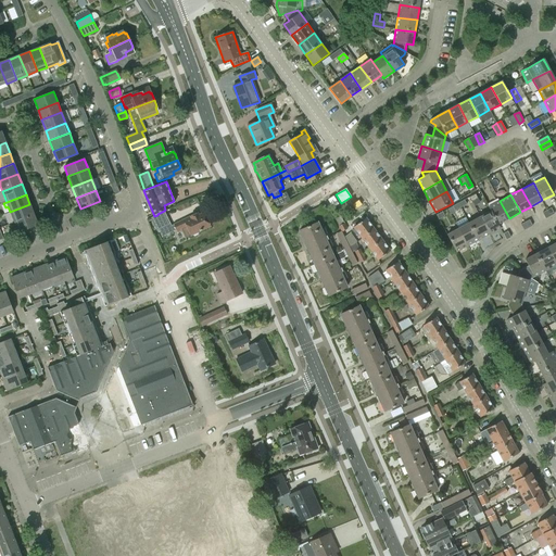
[(333,197),(328,200),(332,207),(338,204),(333,197)]
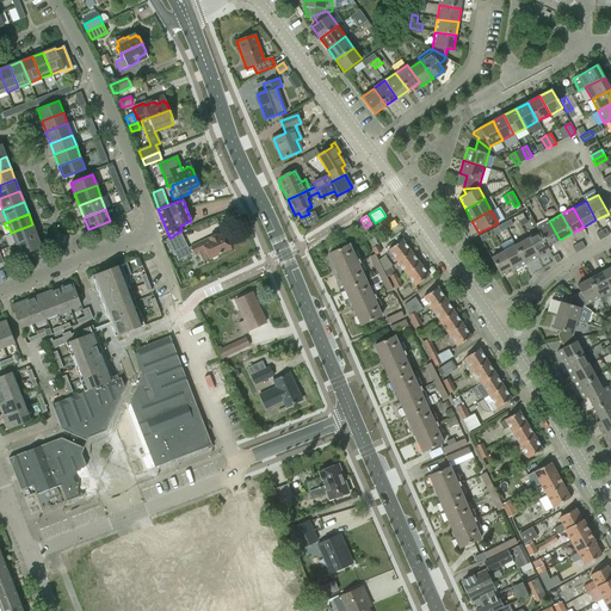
[(560,240),(549,221),(537,227),(539,232),(548,246),(560,240)]
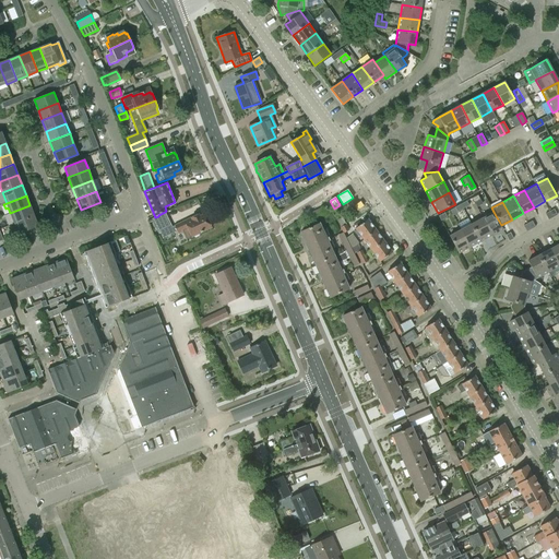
[(34,215),(30,205),(10,213),(14,223),(34,215)]
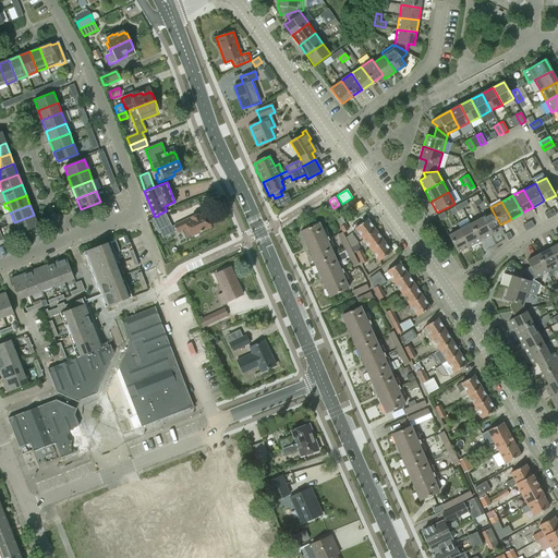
[(325,211),(323,207),(308,214),(311,218),(325,211)]
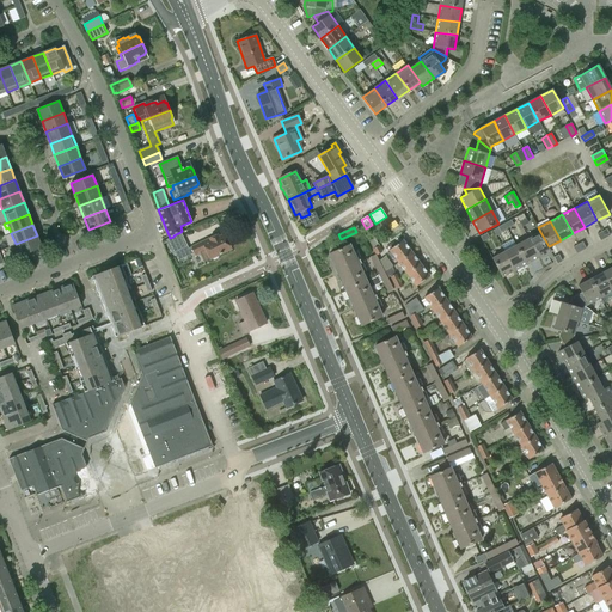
[(173,237),(170,238),(166,239),(172,252),(187,246),(181,232),(173,236),(173,237)]
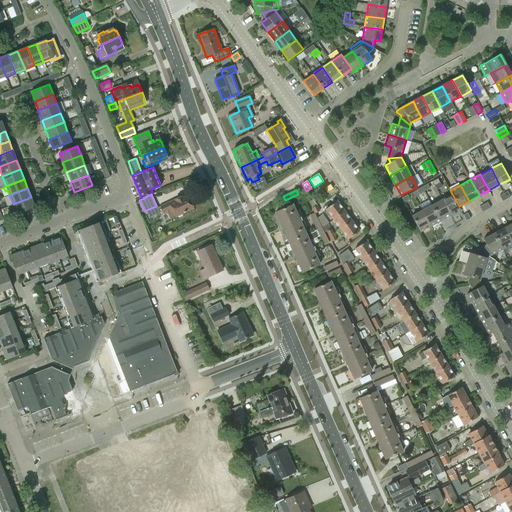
[(442,199),(451,215),(461,209),(459,206),(452,194),(442,199)]
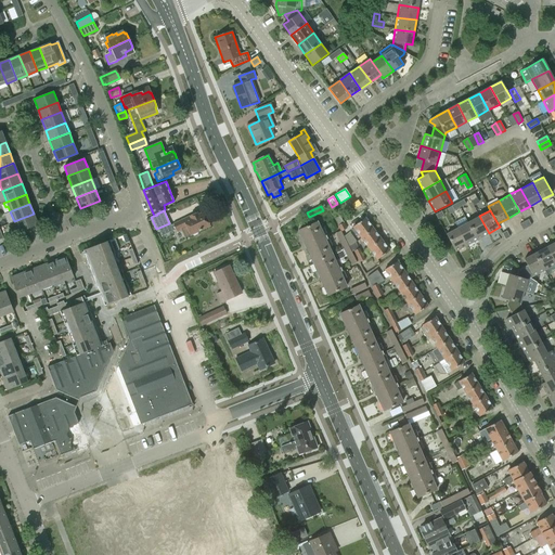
[(184,239),(192,234),(194,236),(197,234),(198,231),(209,226),(203,213),(197,215),(196,213),(173,224),(177,232),(181,230),(184,239)]
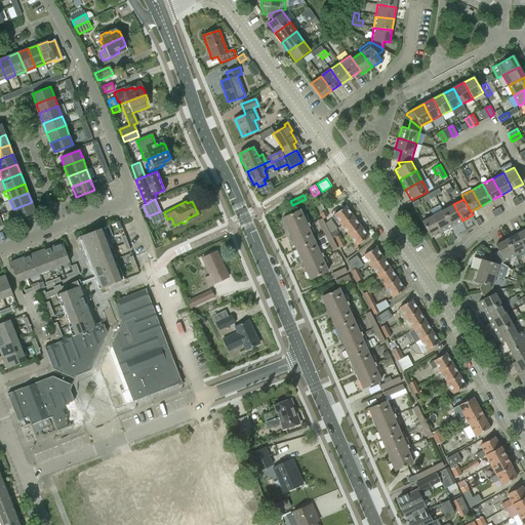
[(13,209),(17,219),(36,212),(32,202),(13,209)]
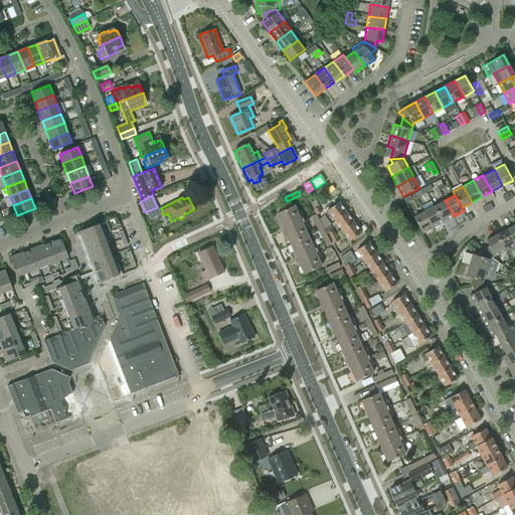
[(445,200),(435,205),(444,221),(454,216),(445,200)]
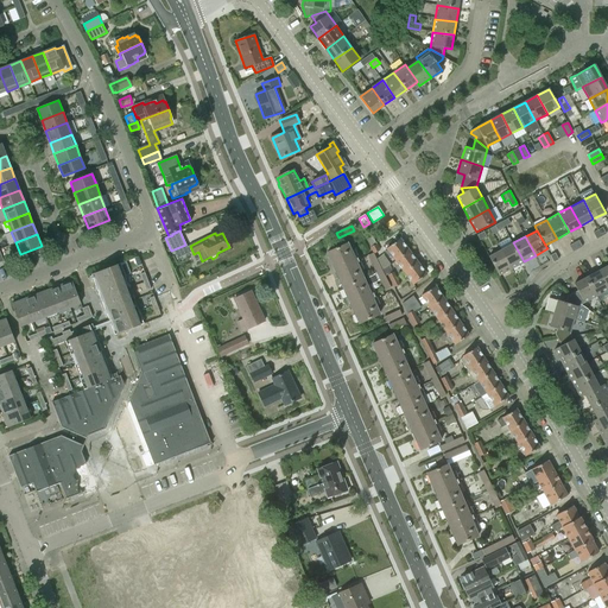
[(386,249),(386,251),(385,252),(388,258),(391,255),(396,261),(409,251),(399,239),(386,249)]
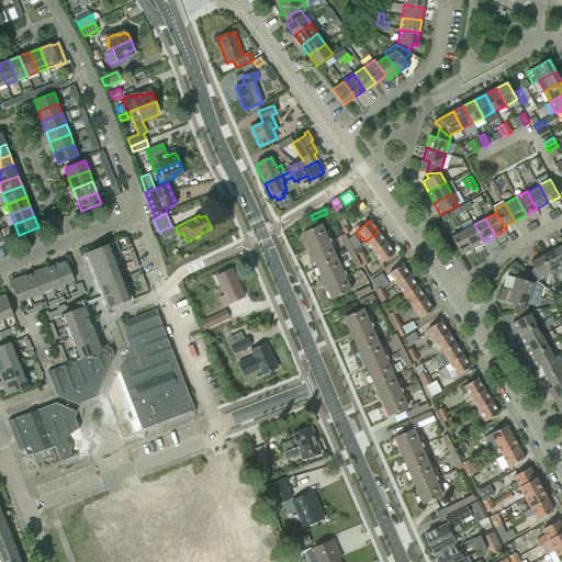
[(474,224),(463,231),(473,248),(484,242),(474,224)]
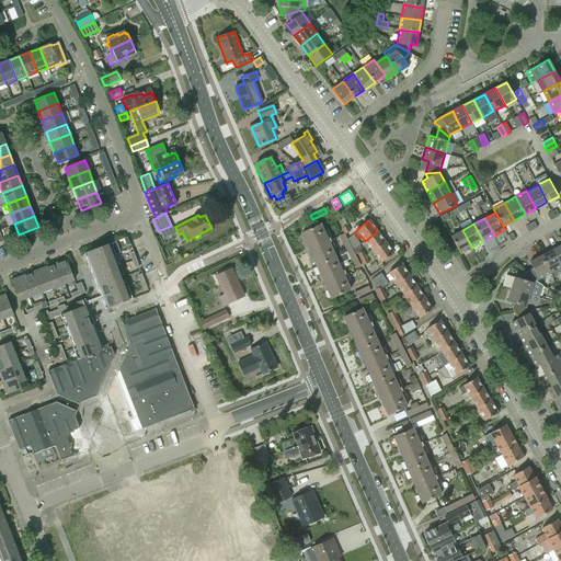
[(316,266),(334,258),(320,225),(301,233),(316,266)]
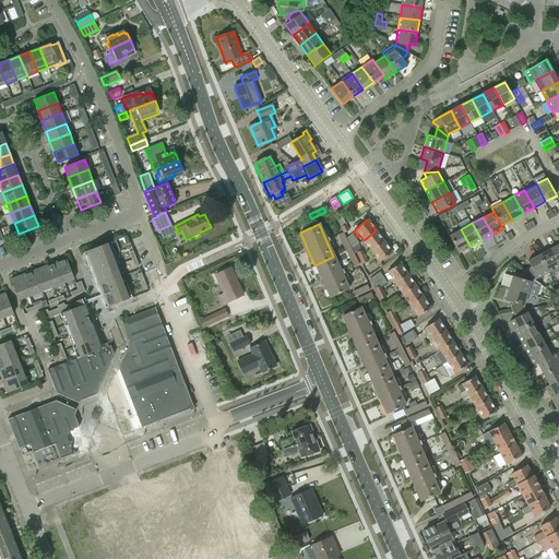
[(471,247),(461,229),(450,236),(459,252),(471,247)]
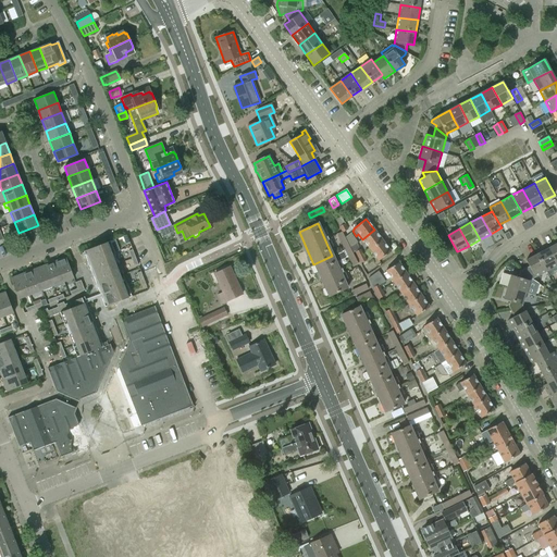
[(382,240),(374,230),(362,239),(370,250),(382,240)]
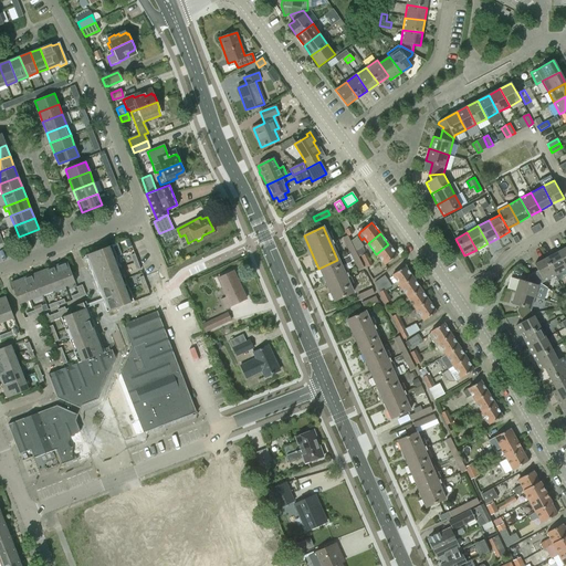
[(397,255),(388,244),(376,254),(374,255),(377,261),(380,260),(385,265),(397,255)]
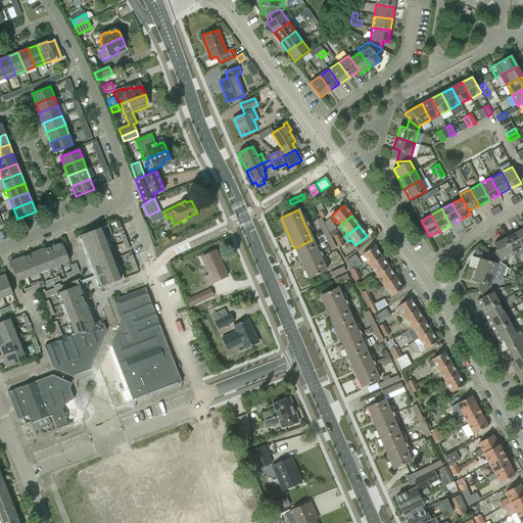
[(83,246),(107,237),(103,227),(79,236),(83,246)]
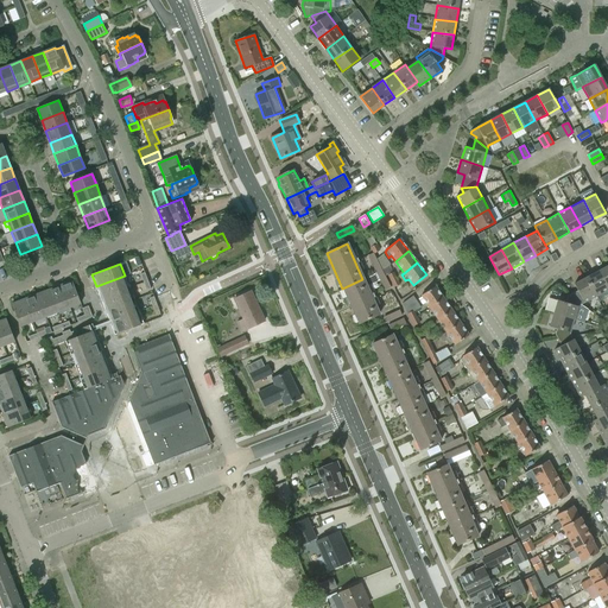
[(607,289),(599,271),(587,277),(596,296),(607,290),(607,289)]
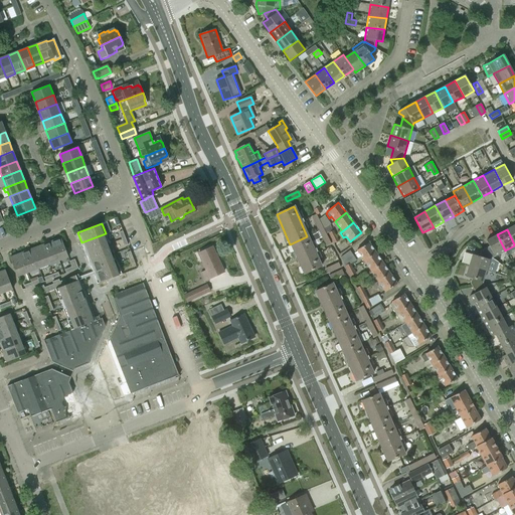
[(110,243),(106,233),(81,242),(86,252),(110,243)]
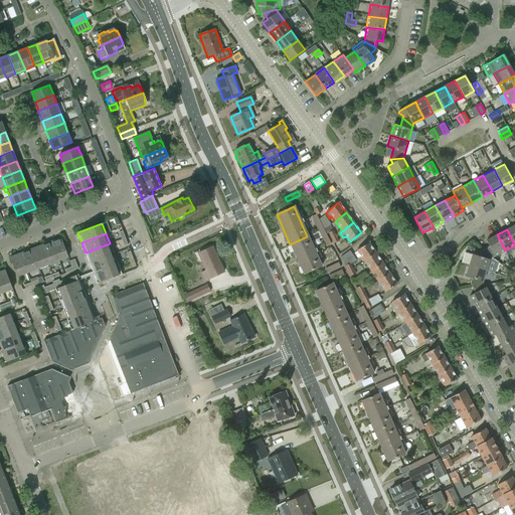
[(493,258),(505,250),(497,234),(487,239),(490,245),(485,248),(493,258)]
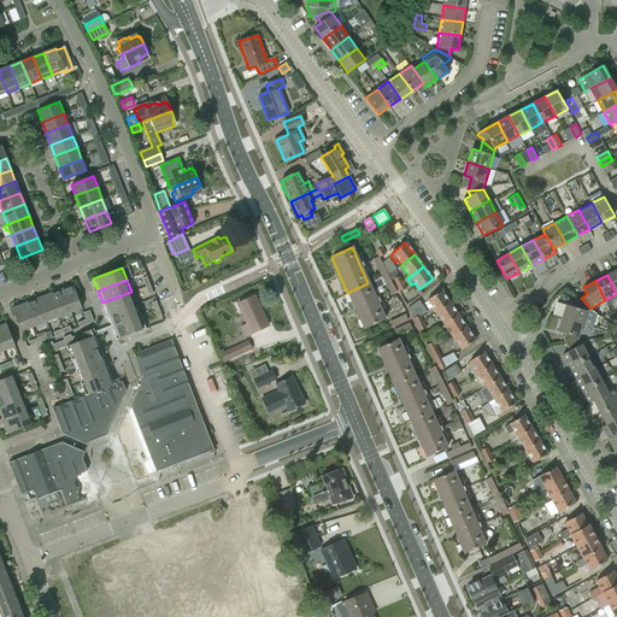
[(368,283),(347,293),(364,329),(385,319),(368,283)]
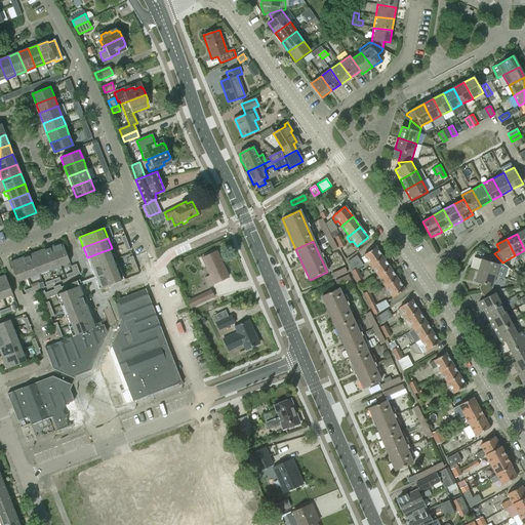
[(51,246),(58,266),(70,261),(62,242),(51,246)]
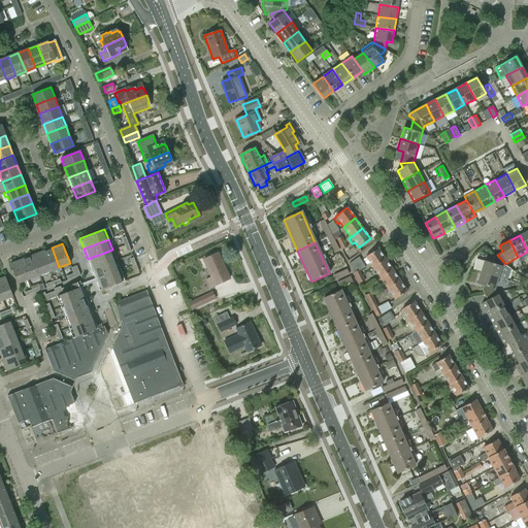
[(48,271),(59,267),(52,248),(41,252),(48,271)]
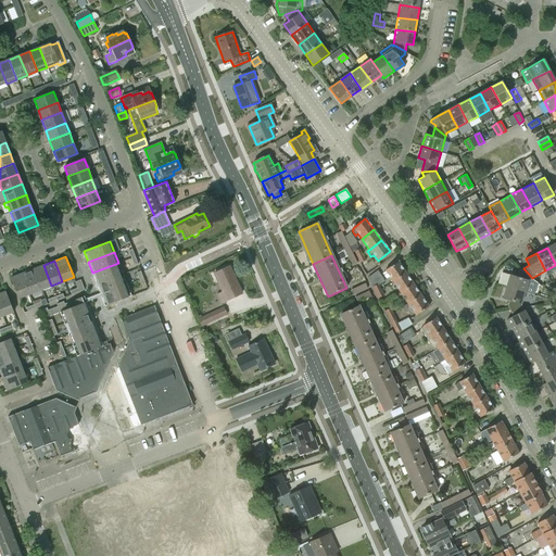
[(389,277),(393,282),(405,274),(397,262),(386,270),(386,272),(383,273),(387,278),(389,277)]
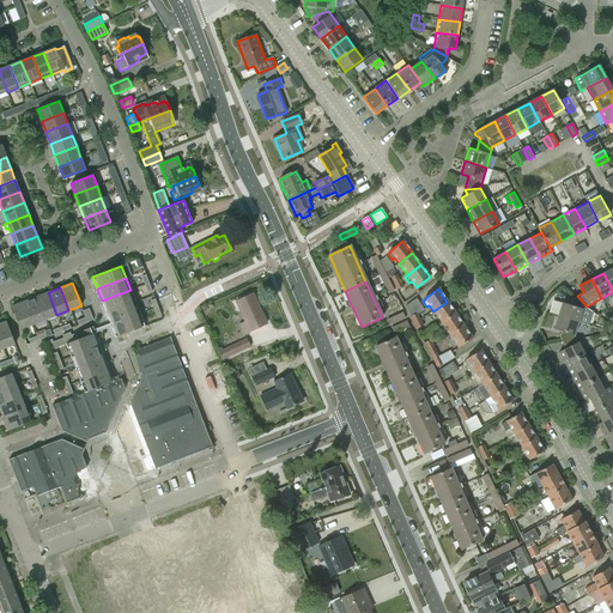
[(102,301),(107,313),(135,302),(131,290),(102,301)]
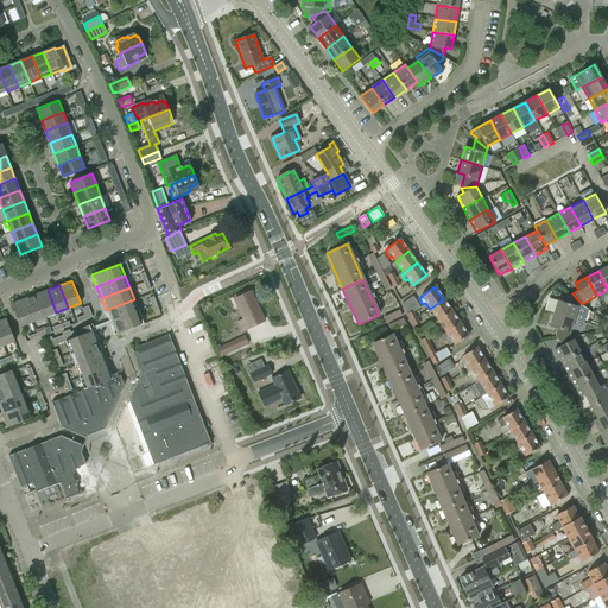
[(44,317),(56,312),(48,290),(36,295),(44,317)]
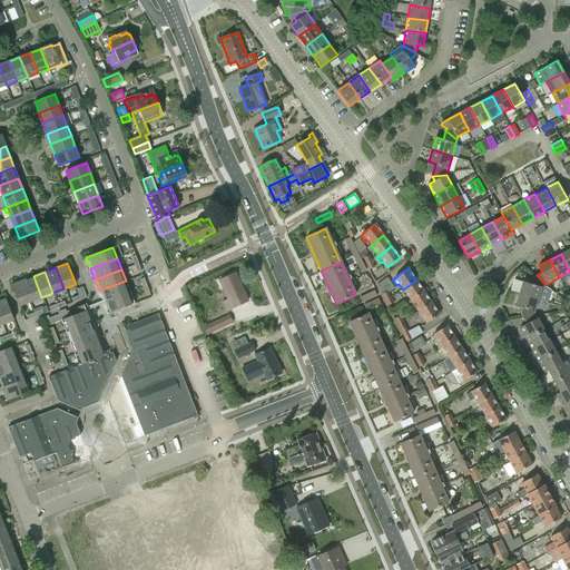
[(219,281),(232,308),(247,301),(234,274),(219,281)]
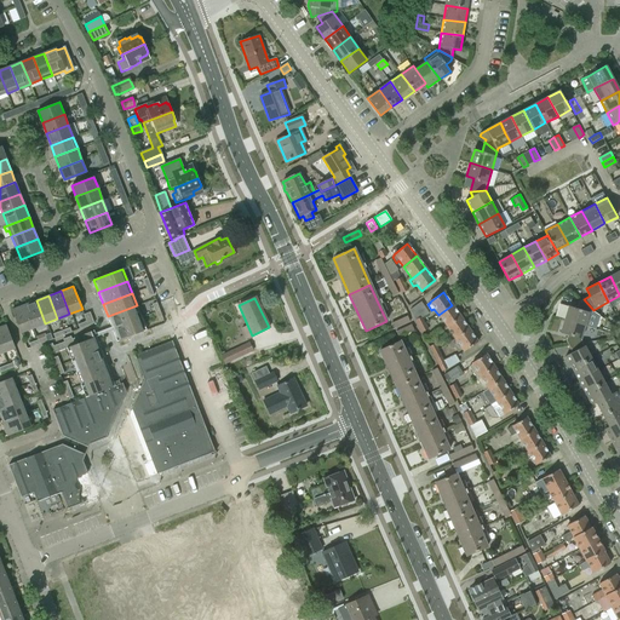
[(569,305),(564,319),(585,325),(590,311),(593,310),(584,299),(578,302),(577,308),(569,305)]
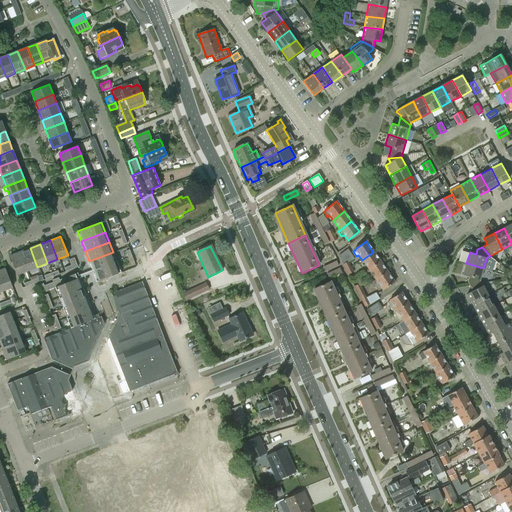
[(27,271),(37,267),(30,248),(20,252),(27,271)]
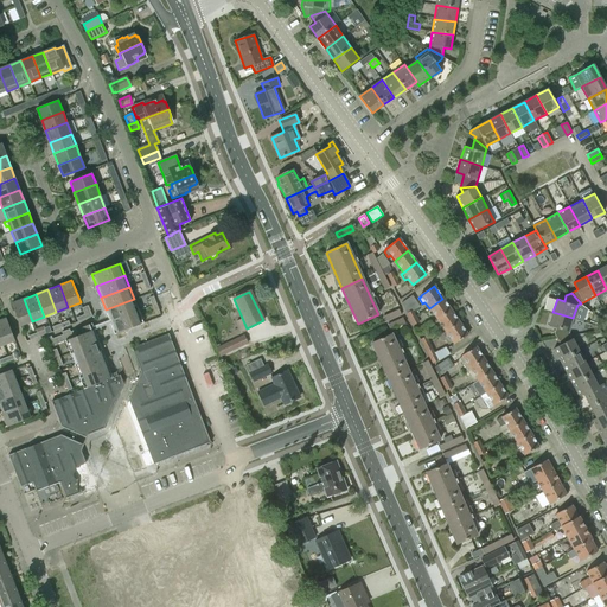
[(410,320),(416,317),(413,311),(420,307),(413,295),(402,304),(410,320)]
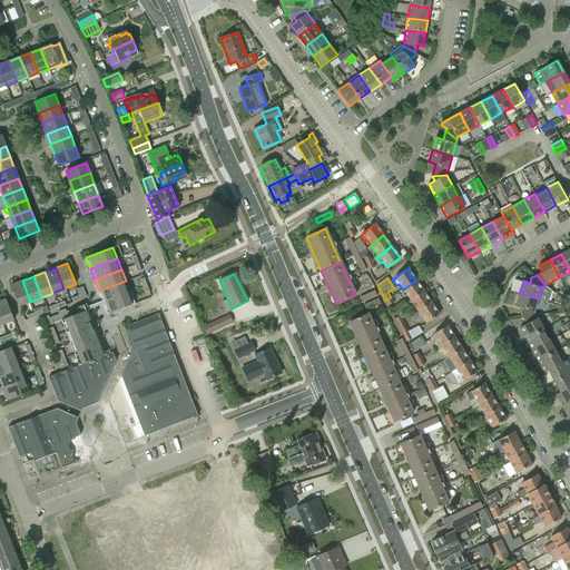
[(30,302),(22,281),(11,285),(19,306),(30,302)]
